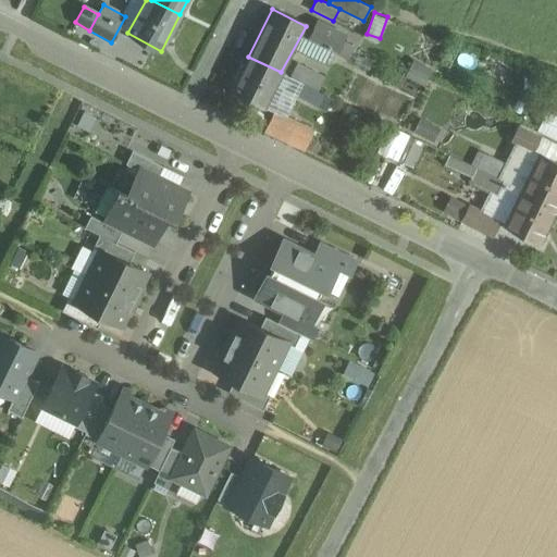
[(343,33),(317,21),(309,38),(334,50),(335,48),(348,54),(351,48),(338,41),(343,33)]
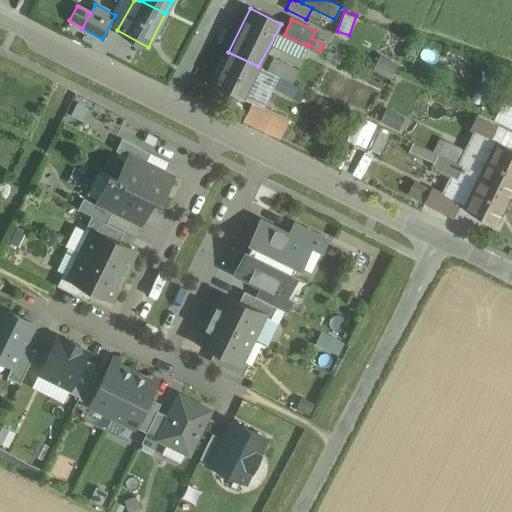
[(258,66),(228,52),(213,84),(243,99),(258,66)]
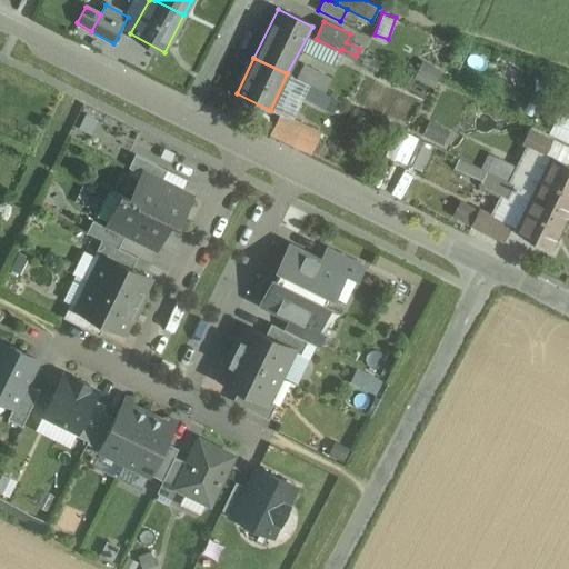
[(442,69),(422,59),(415,78),(433,88),(442,69)]
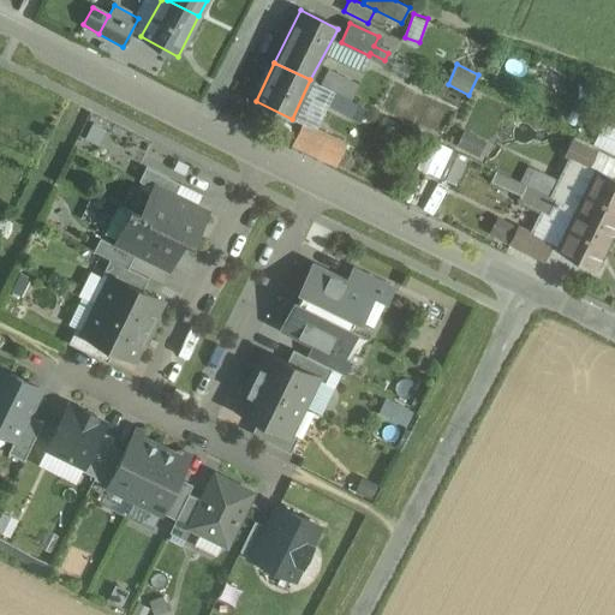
[(338,77),(322,69),(315,82),(330,90),(338,77)]
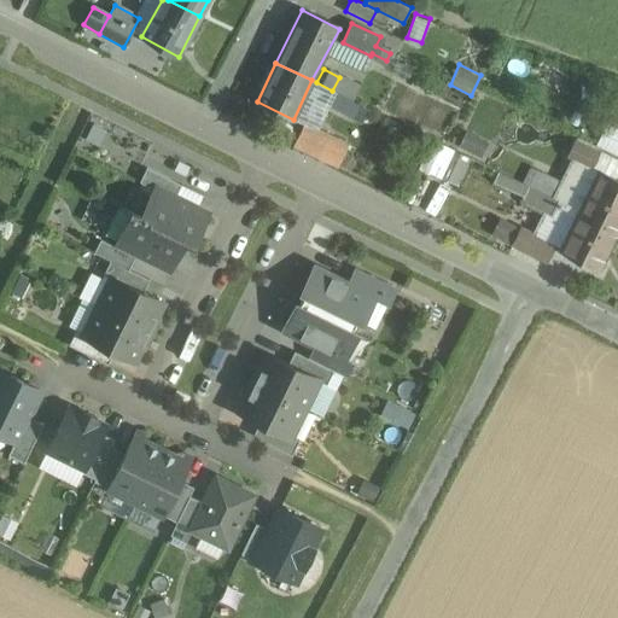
[(598,144),(616,152),(617,145),(617,124),(608,121),(598,144)]
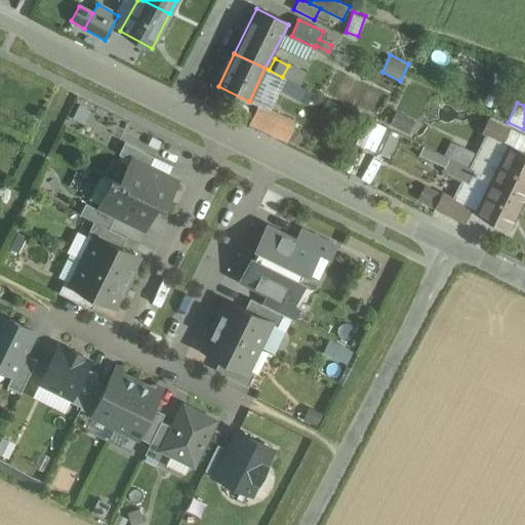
[(295,122),(258,105),(249,124),(286,142),(295,122)]
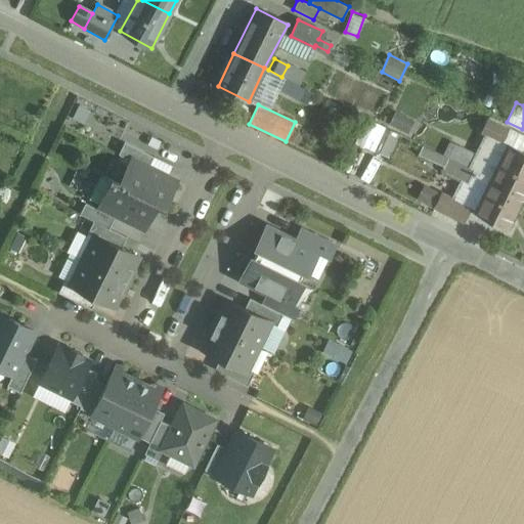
[(413,120),(395,112),(389,126),(407,134),(413,120)]
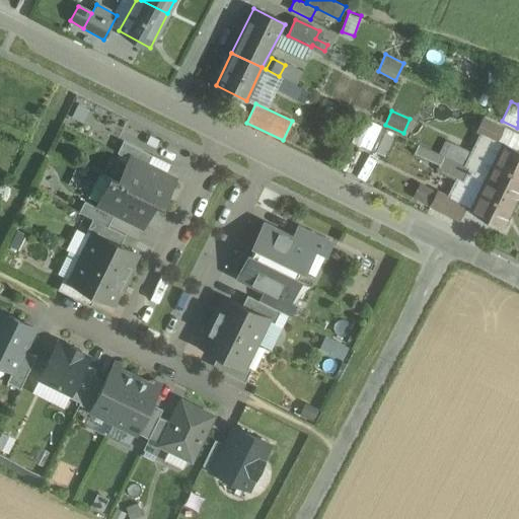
[(504,128),(483,117),(475,131),(480,134),(497,142),(497,141),(504,128)]
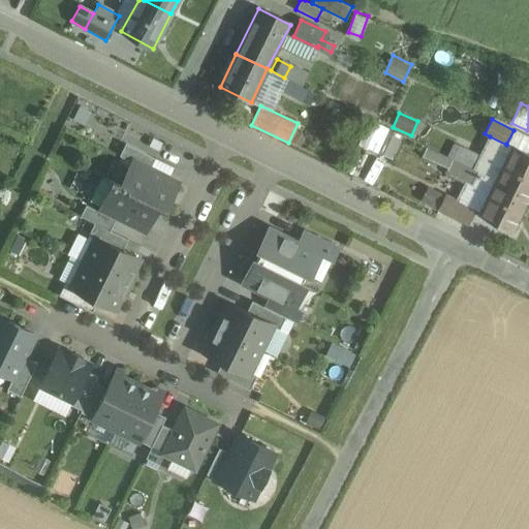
[(404,135),(379,124),(369,148),(394,159),(404,135)]
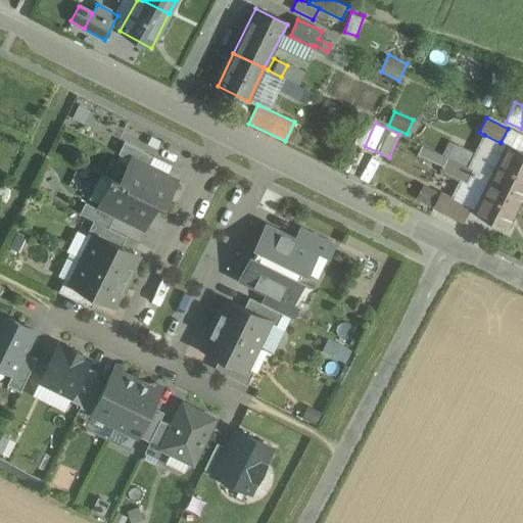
[(522,192),(522,152),(501,142),(501,143),(484,135),(475,153),(468,168),(473,170),(522,194),(522,192)]
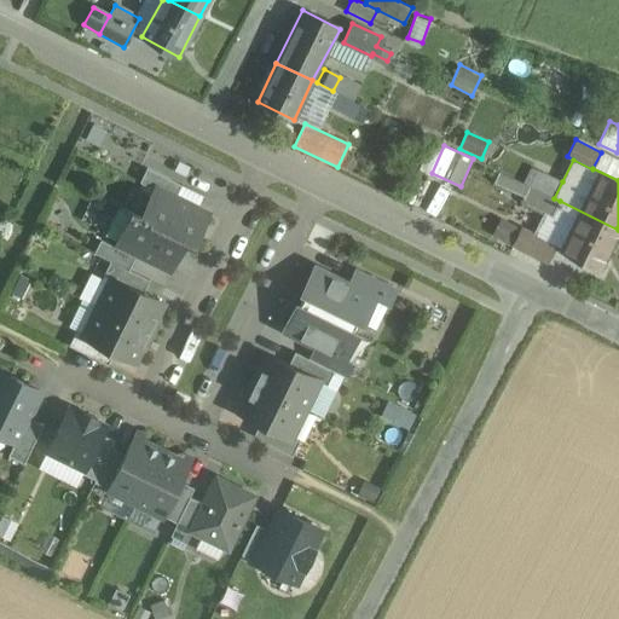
[(190,167),(179,161),(175,168),(186,174),(190,167)]
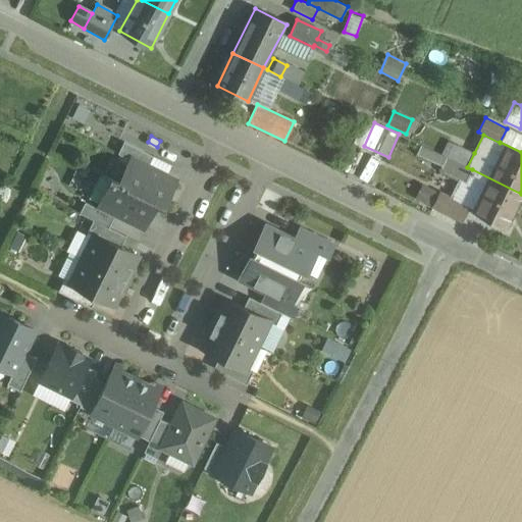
[(153,156),(123,142),(118,153),(131,159),(131,158),(148,166),(153,156)]
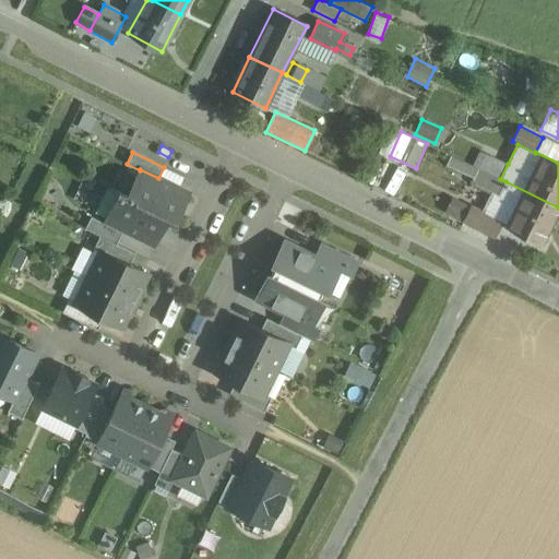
[(477,168),(451,155),(447,164),(473,176),(477,168)]
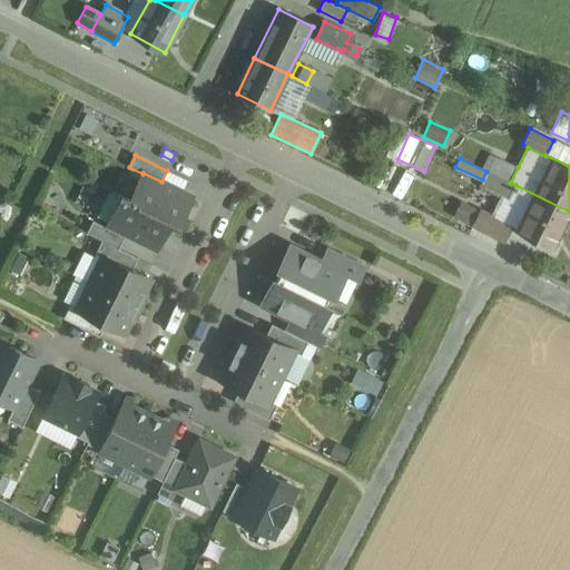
[(518,167),(499,158),(491,174),(510,183),(518,167)]
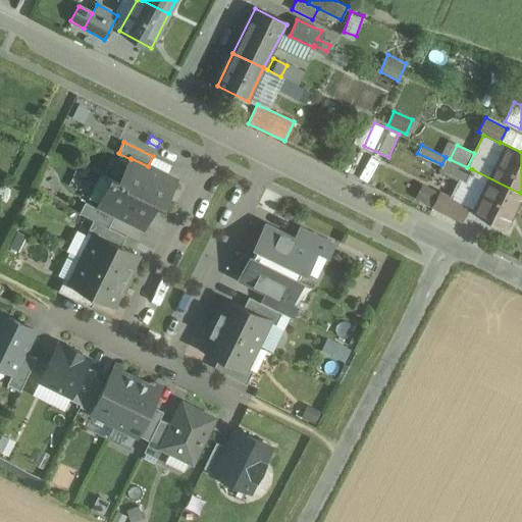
[(467,167),(450,159),(446,157),(441,164),(438,170),(465,184),(472,169),(467,167)]
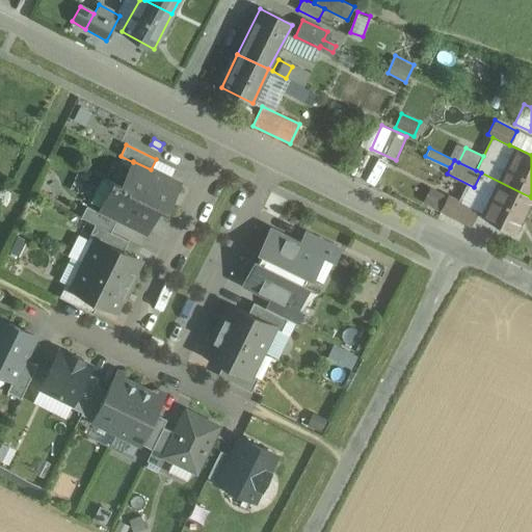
[(151,169),(133,161),(133,162),(122,186),(122,187),(158,205),(158,206),(165,210),(179,184),(151,169)]
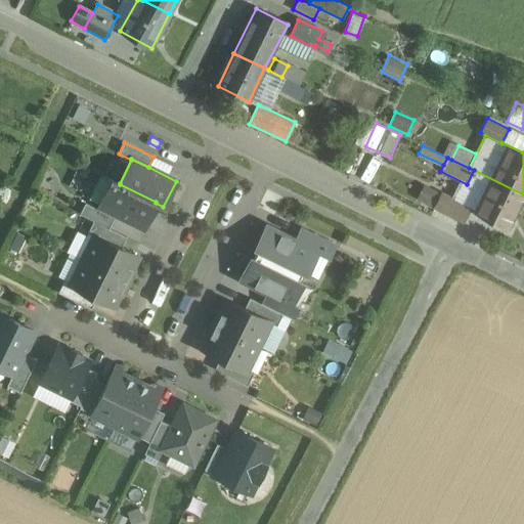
[(523,194),(474,170),(467,184),(457,202),(470,208),(470,209),(507,228),(523,194)]
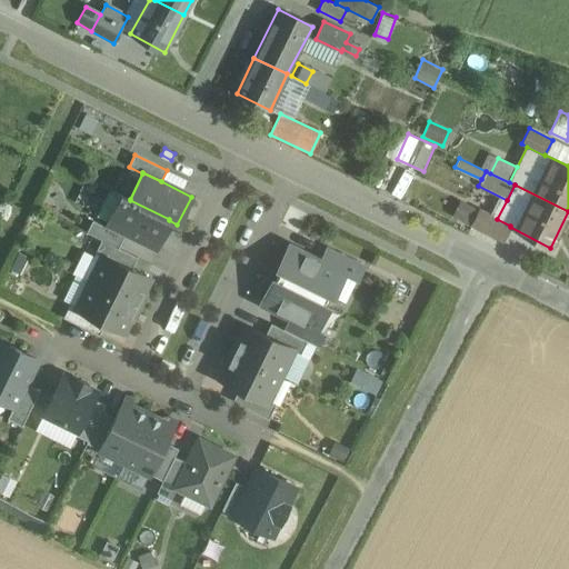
[(169,219),(130,200),(130,199),(122,195),(108,222),(156,247),(169,220),(169,219)]
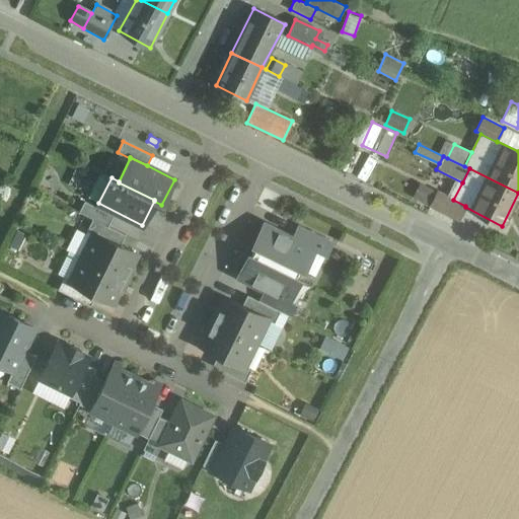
[(453,200),(437,191),(430,204),(459,219),(465,207),(465,206),(453,200)]
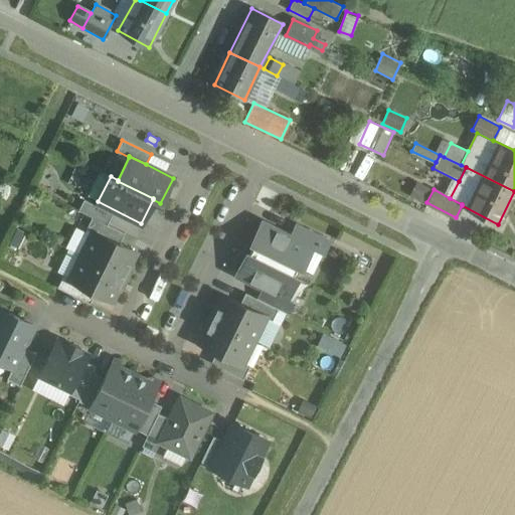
[(113,213),(83,199),(78,209),(92,216),(107,224),(113,213)]
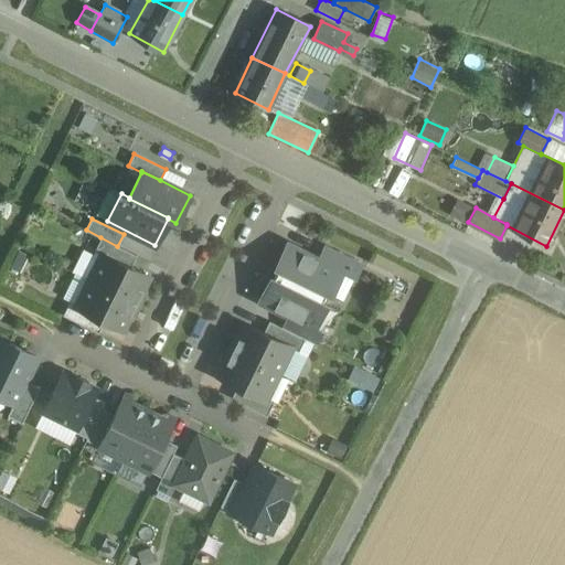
[(117,246),(100,237),(95,251),(102,254),(102,253),(130,267),(136,255),(117,246)]
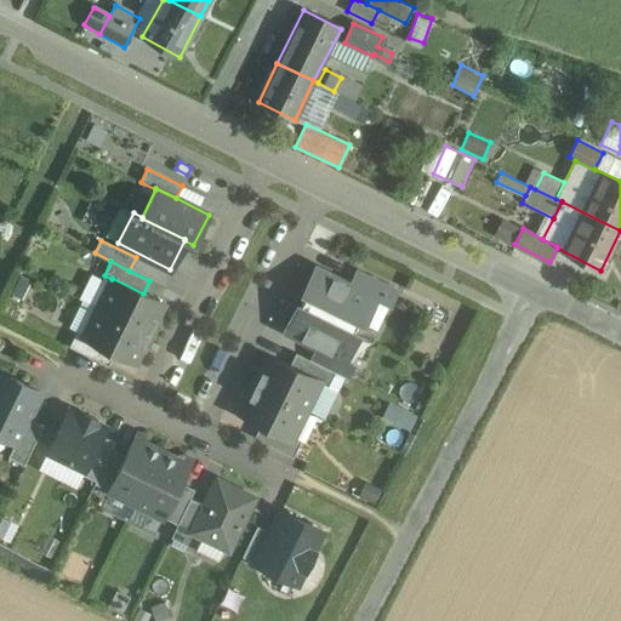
[(351,285),(315,267),(303,294),(306,295),(301,306),(301,307),(355,334),(355,332),(360,322),(364,324),(376,298),(377,297),(351,285)]
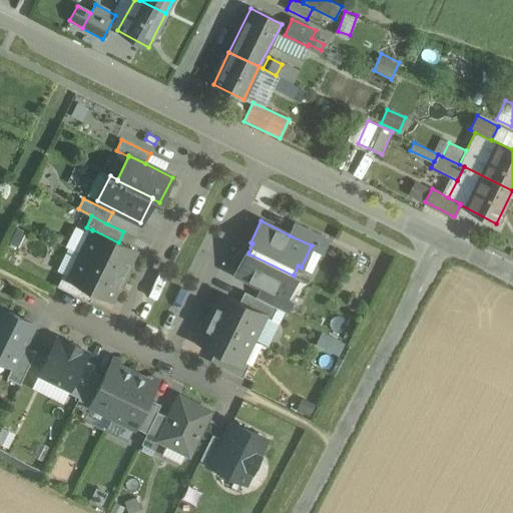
[(328,240),(295,224),(290,235),(312,245),(311,246),(322,251),(328,240)]
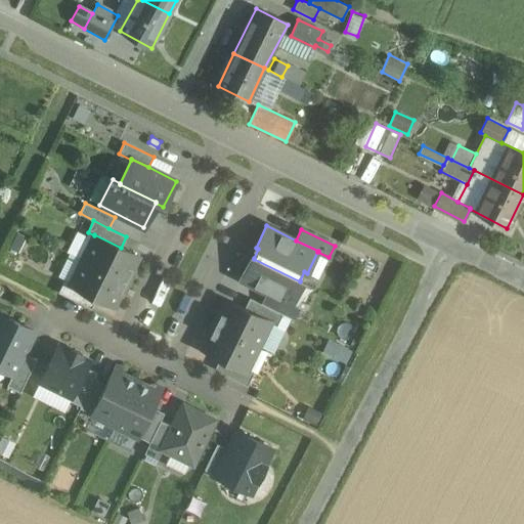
[(121,248),(94,234),(94,235),(82,259),(126,280),(138,256),(121,248)]
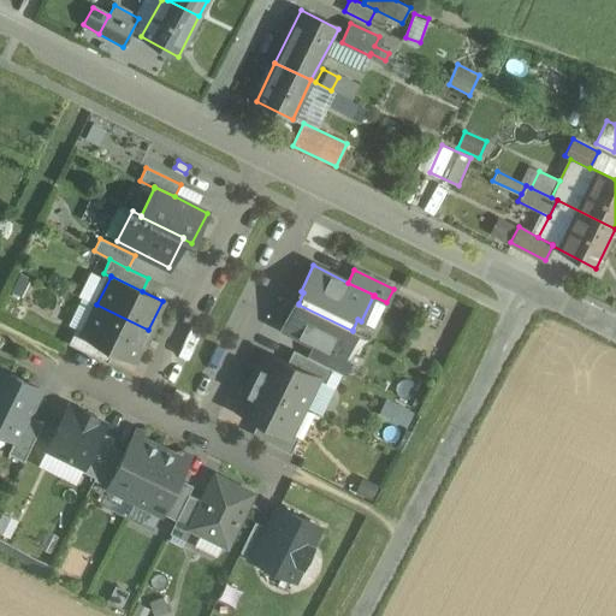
[(353,331),(298,304),(298,303),(295,302),(283,327),(315,344),(343,357),(344,356),(356,332),(353,330),(353,331)]
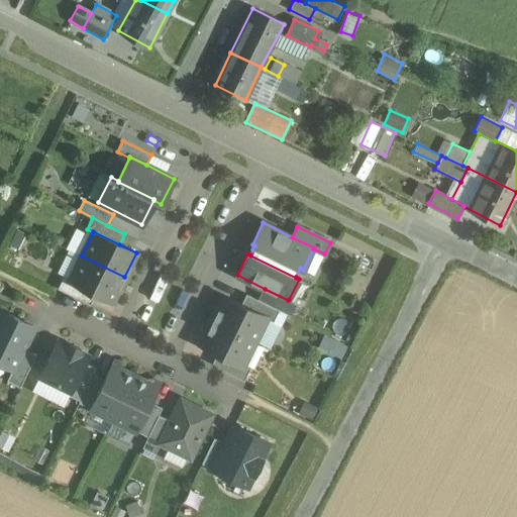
[(124,277),(81,255),(70,279),(69,280),(95,293),(112,301),(124,277)]
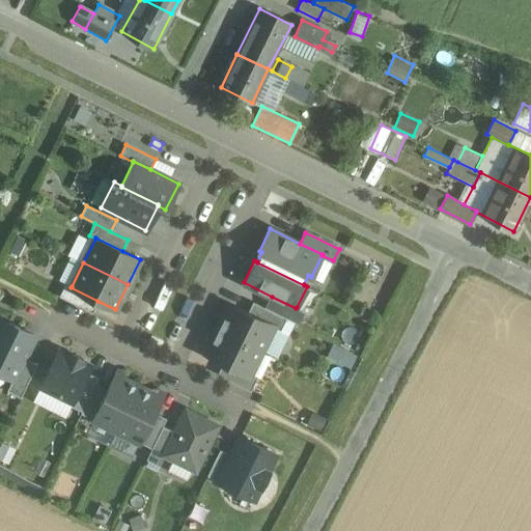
[(98,301),(71,287),(72,286),(65,283),(59,296),(92,312),(98,301)]
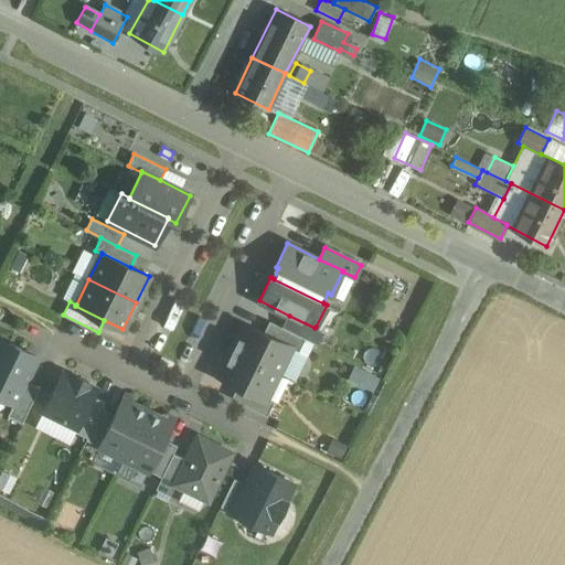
[(315,328),(289,316),(284,328),(305,338),(315,343),(321,330),(316,327),(315,328)]
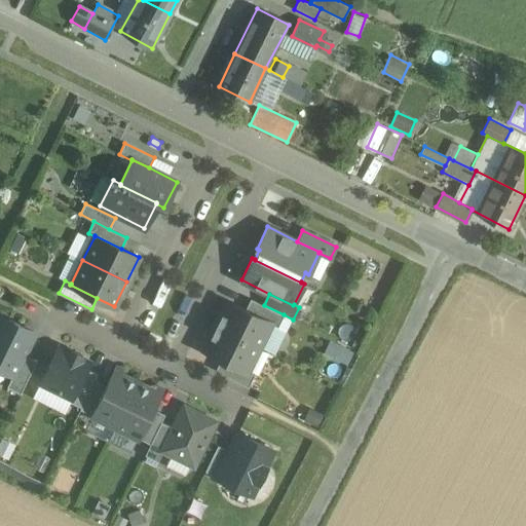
[(264,305),(251,298),(245,309),(271,323),(271,324),(277,327),(284,314),(264,305)]
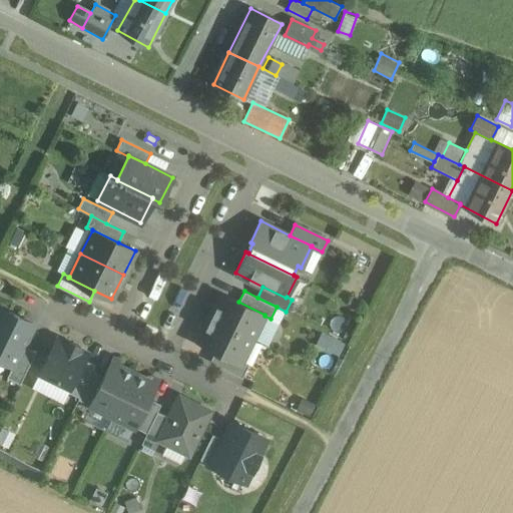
[(238,302),(221,294),(210,317),(253,338),(265,316),(265,315),(238,302)]
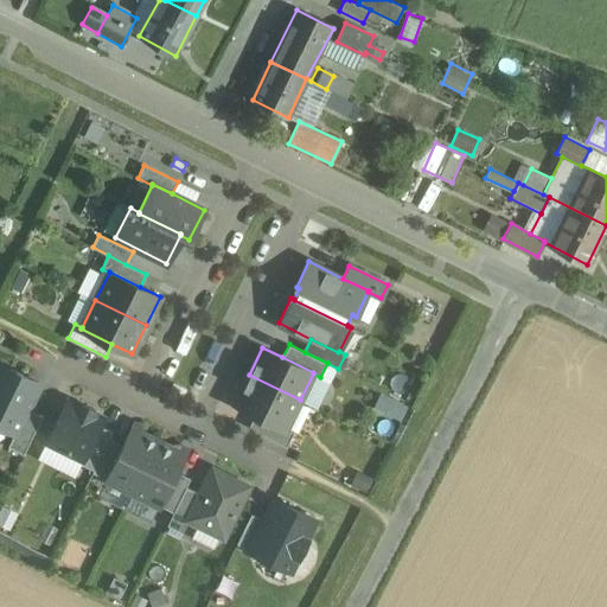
[(40,383),(0,363),(0,423),(16,432),(27,408),(40,383)]
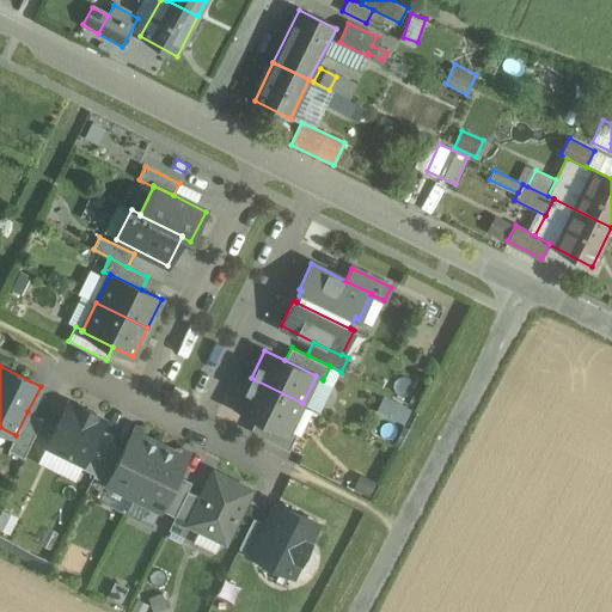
[(303,403),(251,378),(237,407),(257,417),(288,433),(288,432),(303,403)]
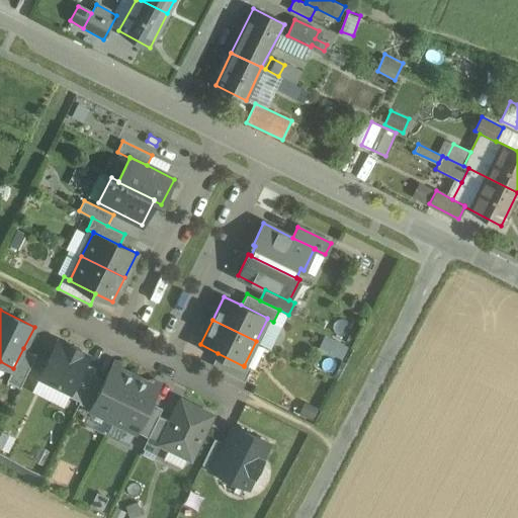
[(57,340),(39,376),(70,392),(71,392),(85,363),(89,356),(80,351),(81,350),(68,343),(67,345),(57,340)]
